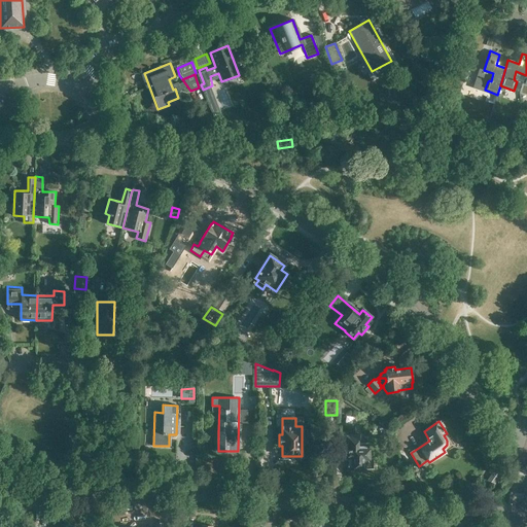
[(369,458),(369,445),(358,445),(358,434),(345,434),(345,460),(348,460),(348,470),(354,470),(354,471),(361,472),(361,469),(363,469),(363,468),(373,468),(373,458),(369,458)]
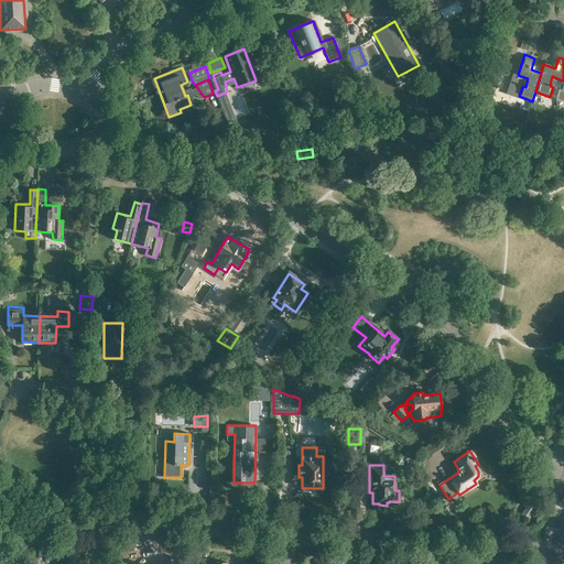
[(520,517),(528,522),(538,508),(529,502),(520,517)]
